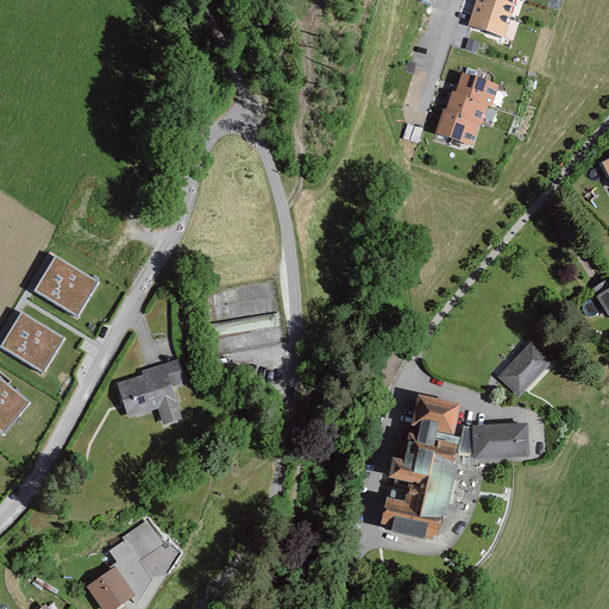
[(477,0),(470,27),(506,39),(518,0),(519,0),(525,1),(525,0),(477,0)]
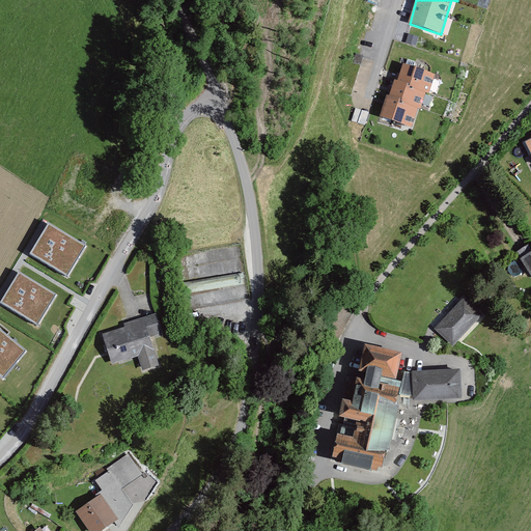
[(361,64),(363,57),(356,55),(354,62),(361,64)]
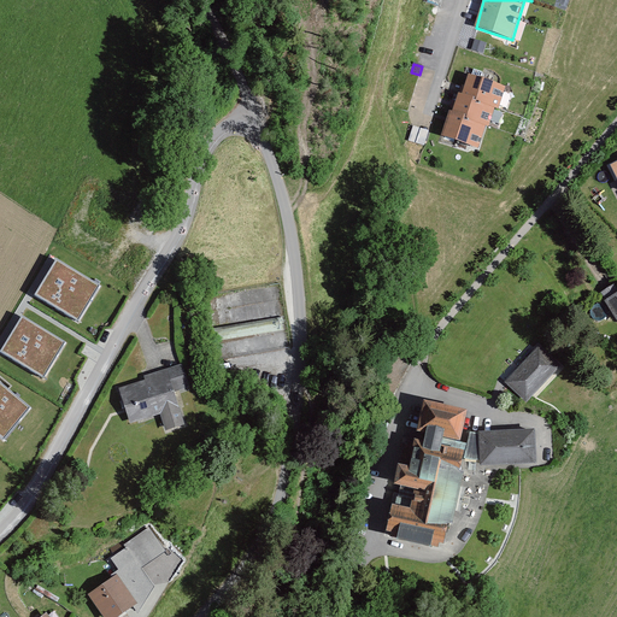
[(507,88),(470,76),(464,95),(460,94),(453,113),(451,112),(442,136),(480,148),(487,128),(489,128),(497,107),(500,109),(507,88)]
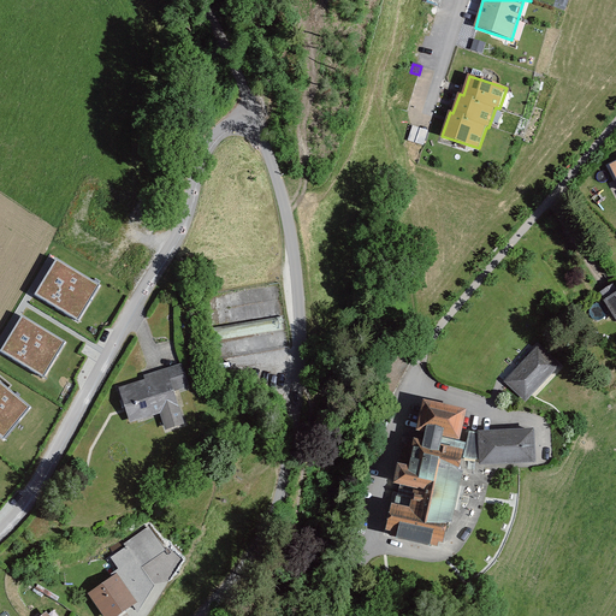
[(428,131),(412,126),(407,142),(424,147),(428,131)]
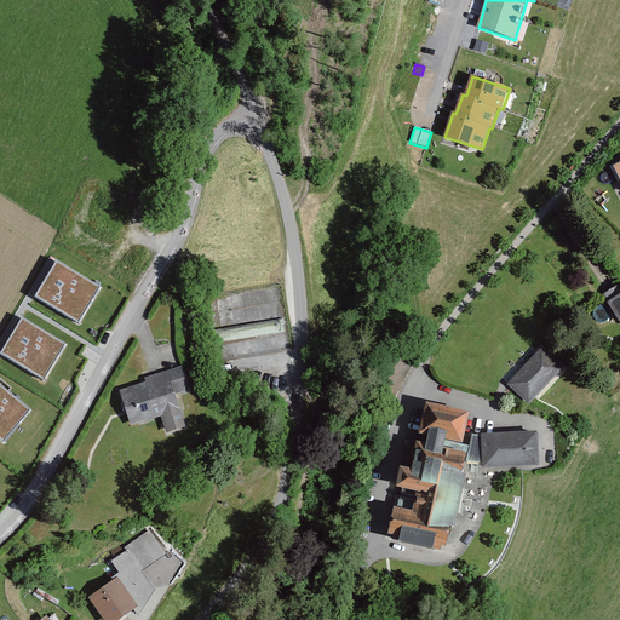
[(57,259),(35,296),(78,321),(99,285),(57,259)]
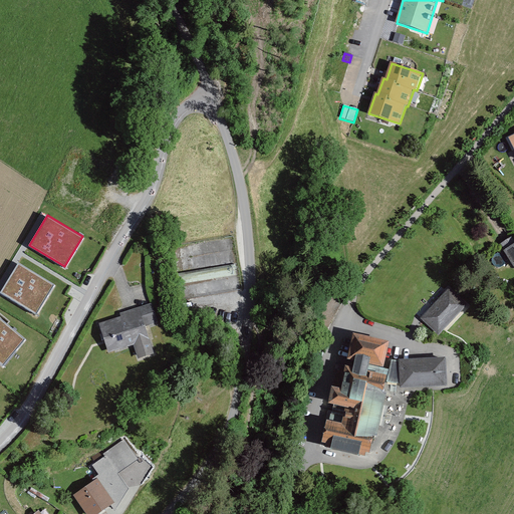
[(513,236),(500,246),(513,267),(513,236)]
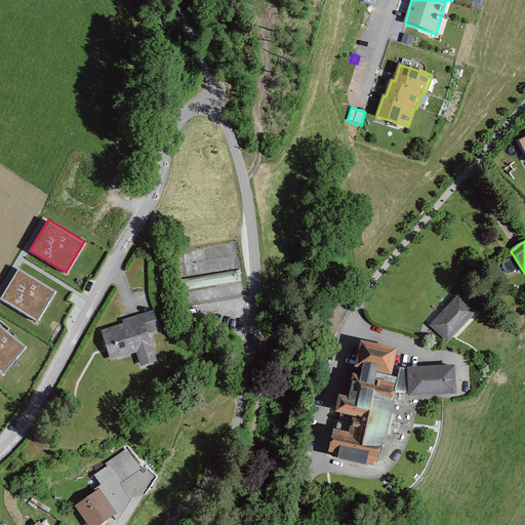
[(19,269),(1,299),(38,321),(55,290),(19,269)]
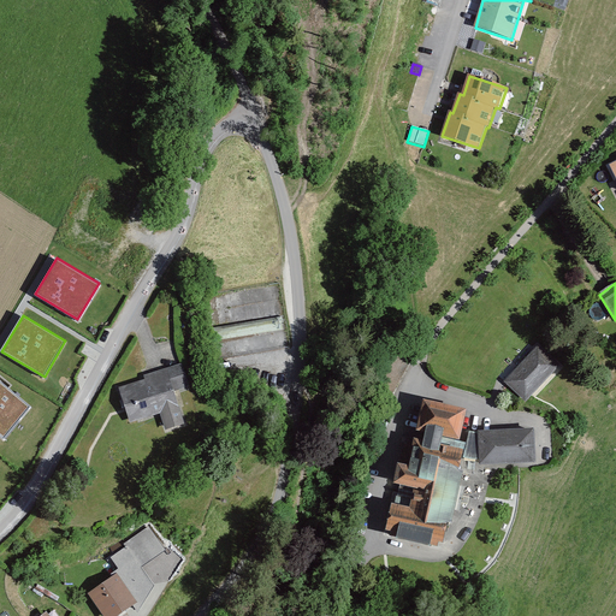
[(561,367),(540,347),(504,383),(525,403),(561,367)]
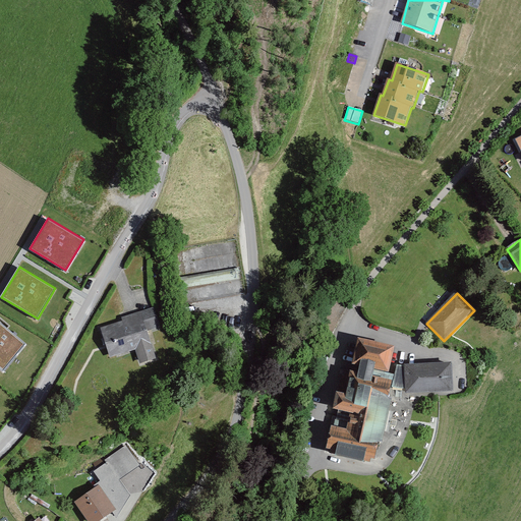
[(161,329),(156,309),(122,319),(123,323),(103,329),(111,358),(137,351),(141,364),(157,360),(149,332),(161,329)]
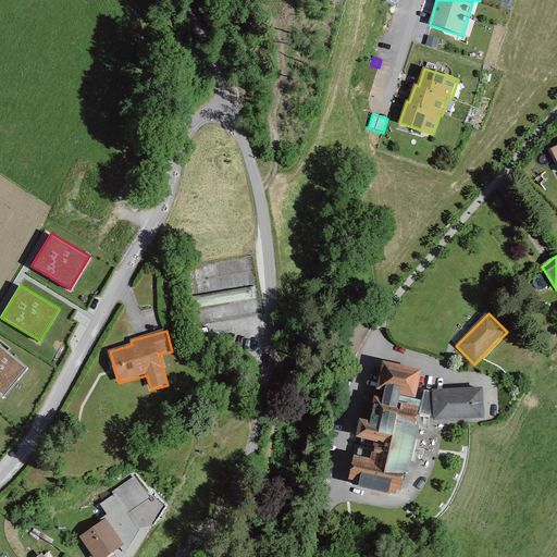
[(0,344),(0,393),(2,396),(26,367),(0,344)]
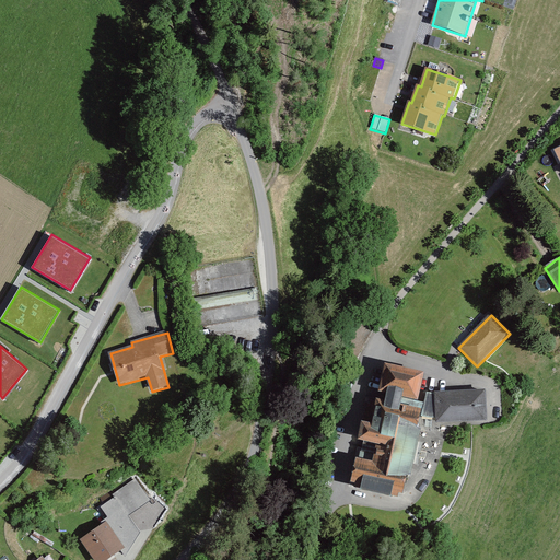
[(428,374),(387,365),(381,394),(388,395),(387,400),(380,399),(374,423),(364,421),(360,441),(363,442),(353,486),(408,498),(412,477),(416,478),(427,428),(421,427),(427,404),(421,403),(428,374)]
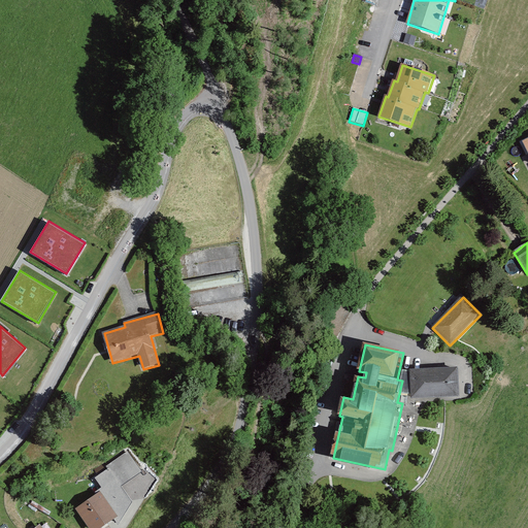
[(410,371),(403,372),(402,395),(411,394),(413,399),(461,397),(460,368),(410,370),(410,371)]
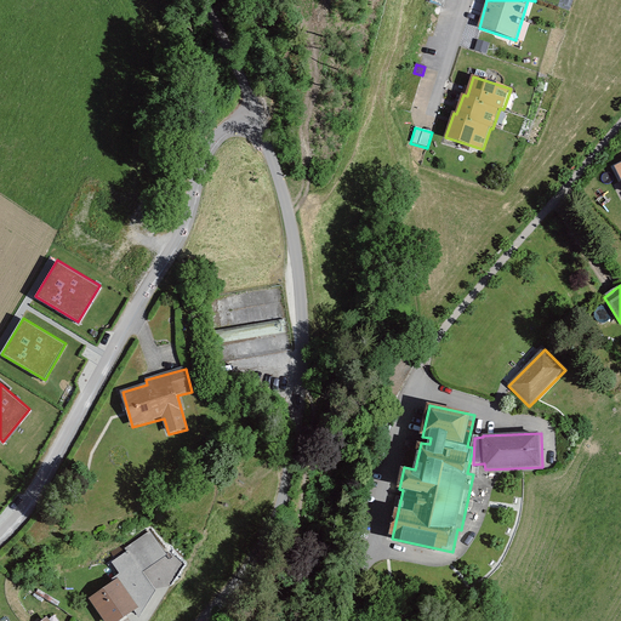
[(124,620),(140,610),(119,581),(90,600),(104,620),(124,620)]
